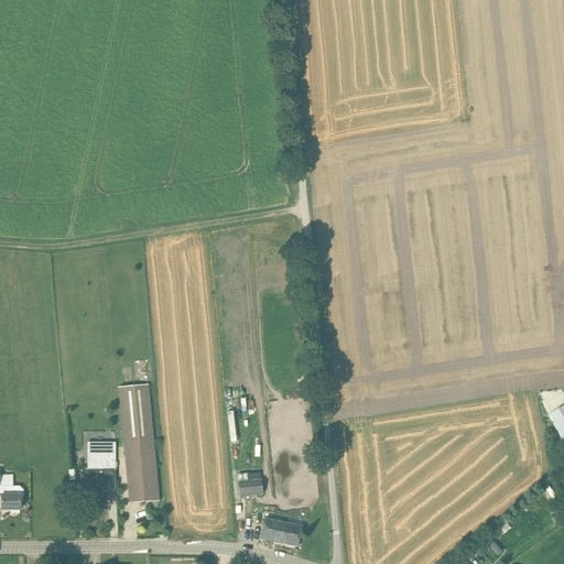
[(159,501),(149,386),(119,388),(130,503),(159,501)]
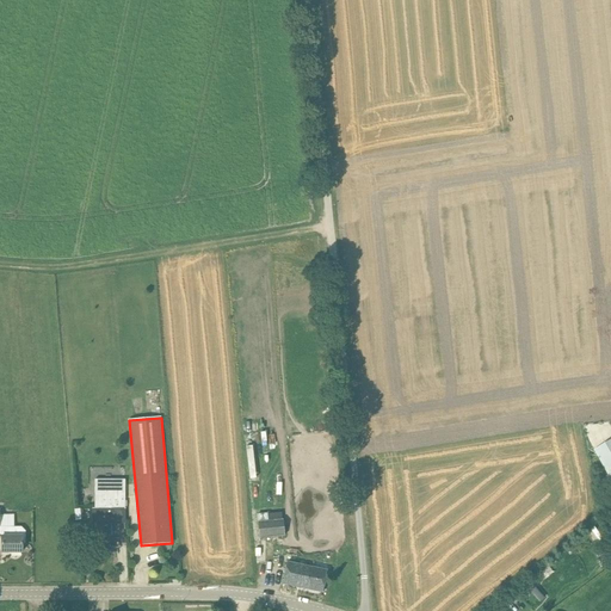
[(610,439),(594,450),(610,479),(610,439)]
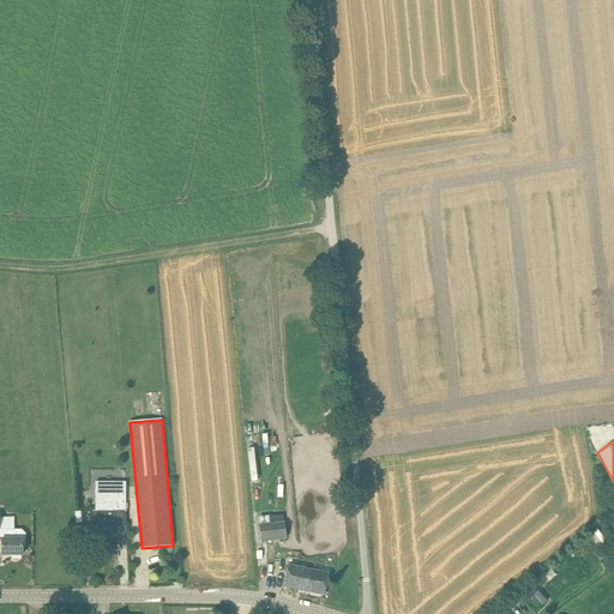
[(252,481),(260,480),(254,447),(246,449),(252,481)]
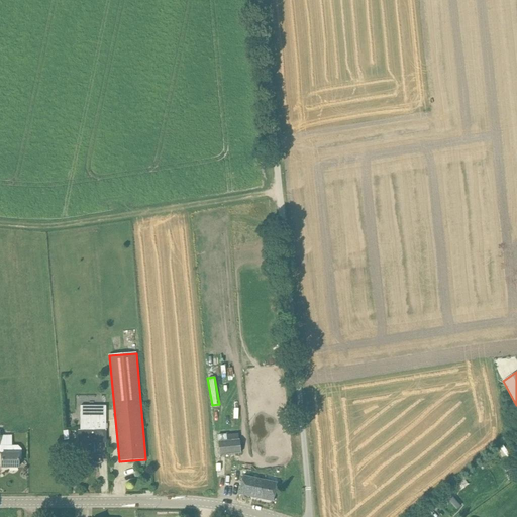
[(79,431),(106,431),(106,406),(80,406),(80,430),(79,430),(79,431)]
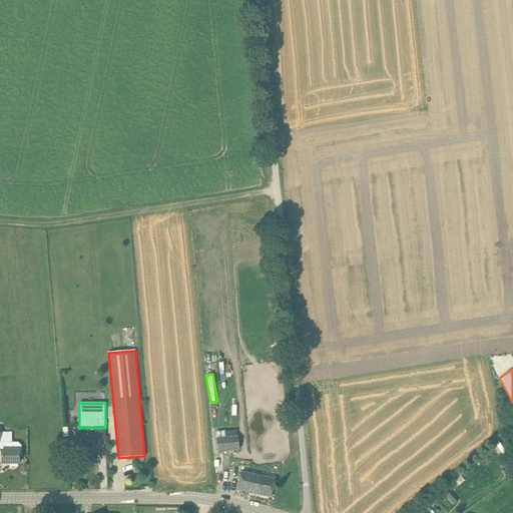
[(105,440),(105,428),(78,428),(78,439),(77,439),(78,464),(92,464),(93,439),(105,440)]
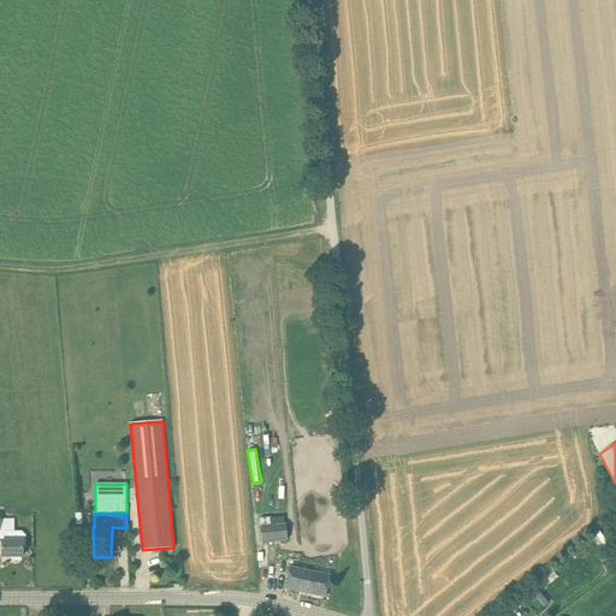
[(270,517),(259,519),(261,543),(288,540),(285,525),(271,526),(270,517)]
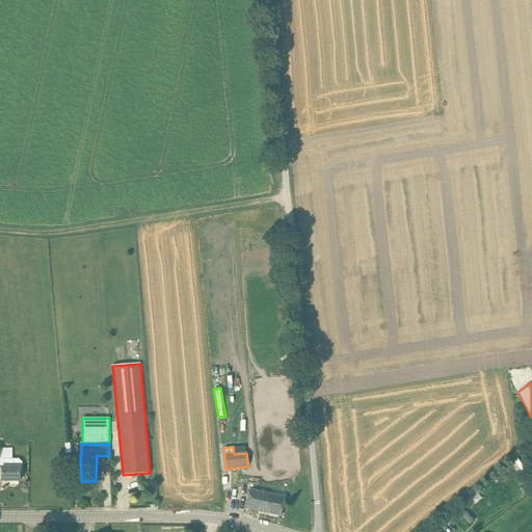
[(22,462),(19,459),(12,459),(12,449),(0,448),(0,458),(2,459),(2,468),(1,468),(1,481),(19,481),(19,473),(22,473),(22,462)]
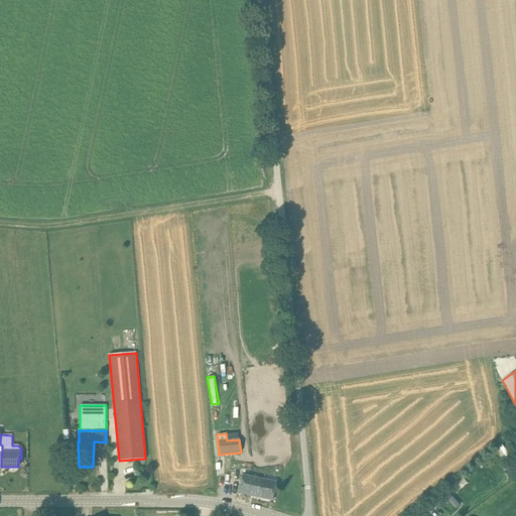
[(276,483),(242,475),(238,493),(272,501),(276,483)]
